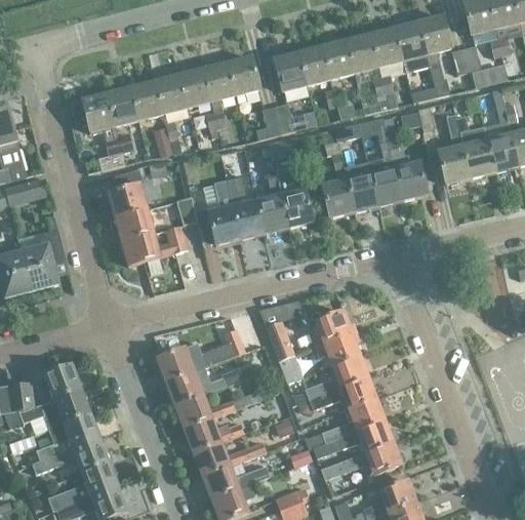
[(495,28),(488,0),(471,0),(462,2),(471,35),(472,34),(495,28)]
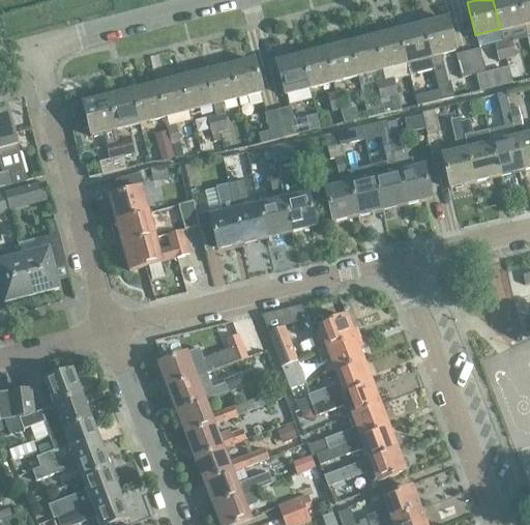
[(524,22),(518,0),(493,0),(500,28),(502,38),(507,56),(516,54),(511,38),(511,36),(508,26),(524,22)]
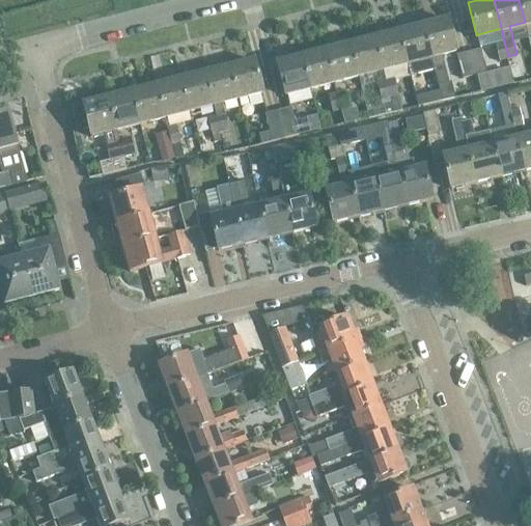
[(519,0),(525,22),(530,20),(530,0),(519,0)]
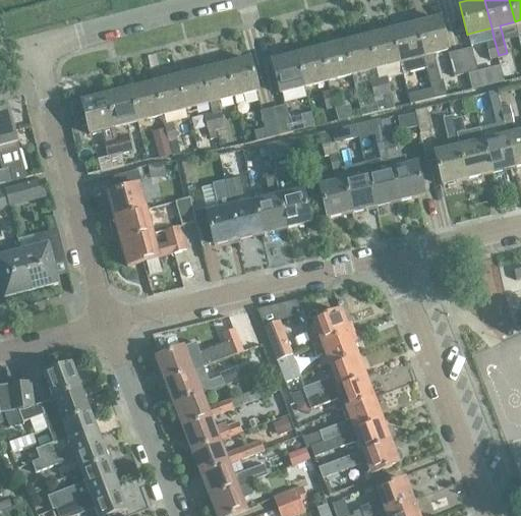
[(415,21),(426,65),(430,80),(439,78),(433,60),(431,51),(448,47),(440,15),(415,21)]
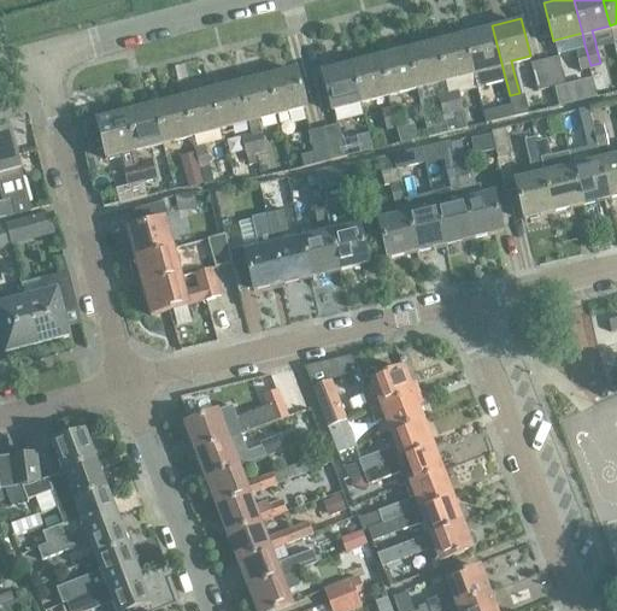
[(505,77),(492,25),(463,33),(472,70),(476,84),(505,77)]
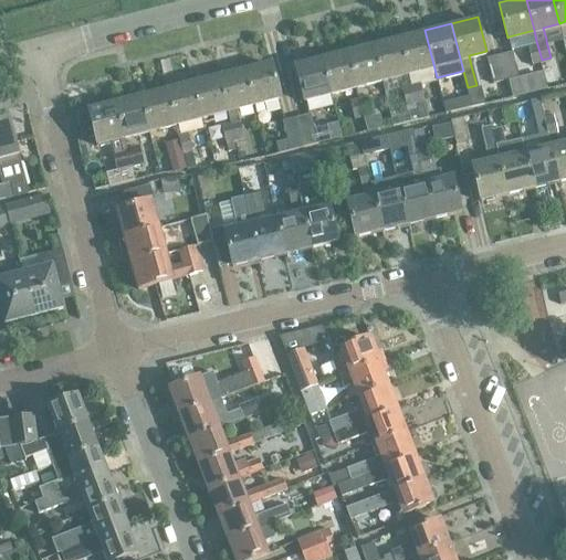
[(399,37),(408,71),(433,64),(425,30),(399,37)]
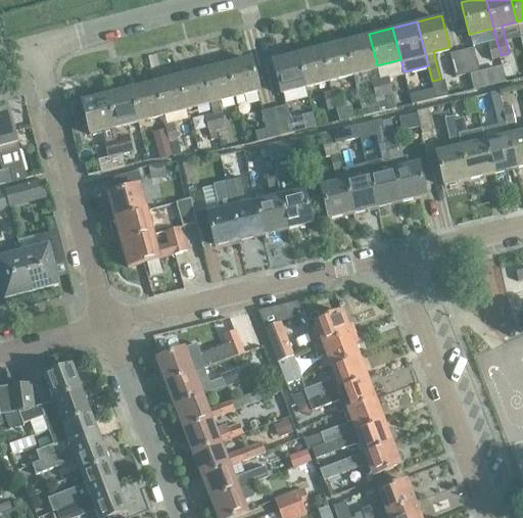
[(377,65),(369,34),(344,40),(352,73),(377,65)]
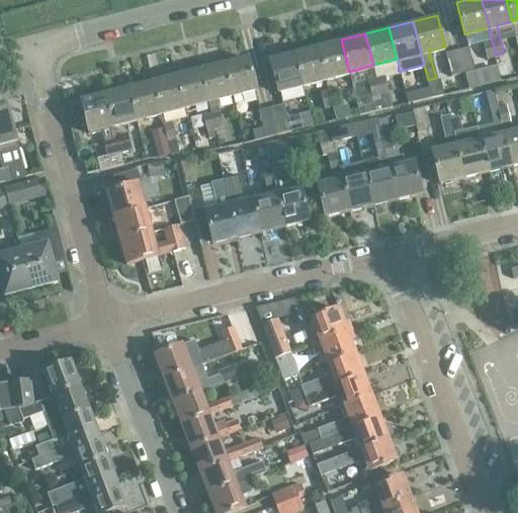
[(491,37),(483,39),(487,58),(496,55),(491,37)]
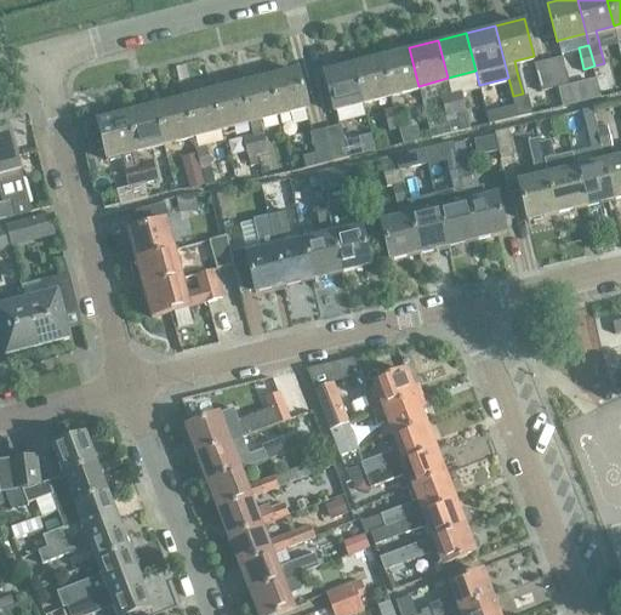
[(419,86),(409,47),(381,55),(391,94),(419,86)]
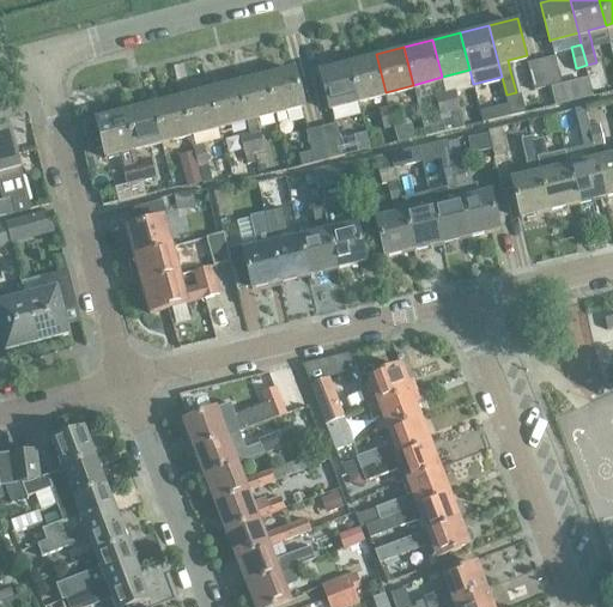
[(540,56),(547,84),(550,83),(551,89),(563,86),(560,80),(554,53),(540,56)]
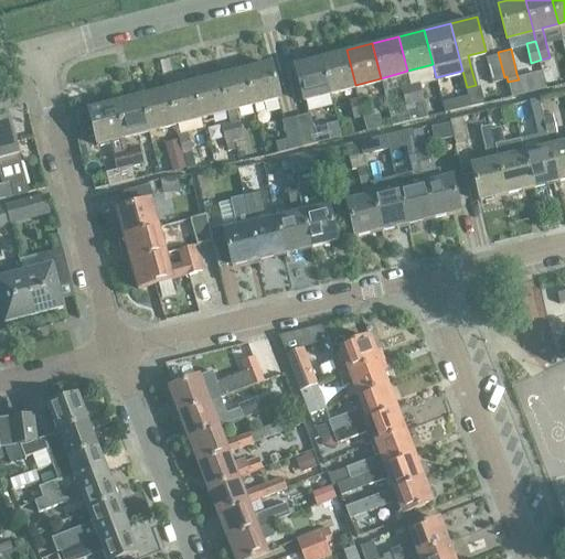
[(355,85),(347,50),(321,56),(330,92),(355,85)]
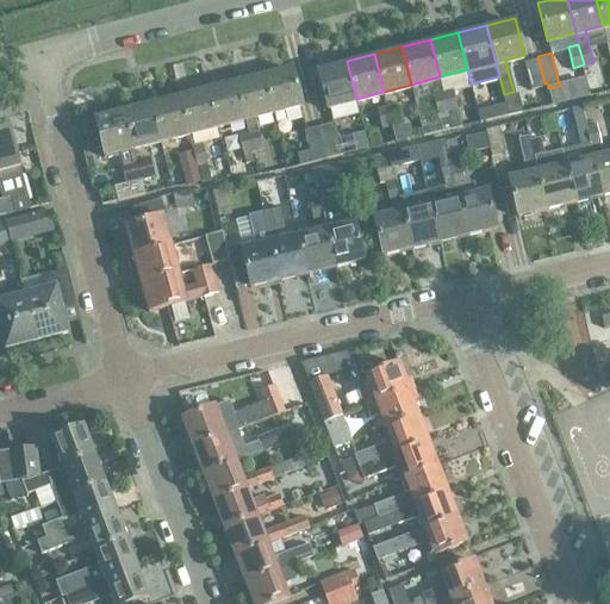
[(531,87),(545,83),(537,56),(524,60),(531,87)]
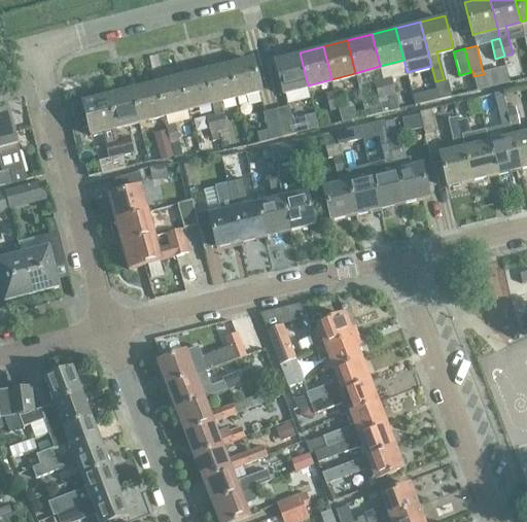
[(308,85),(300,53),(274,59),(283,92),(308,85)]
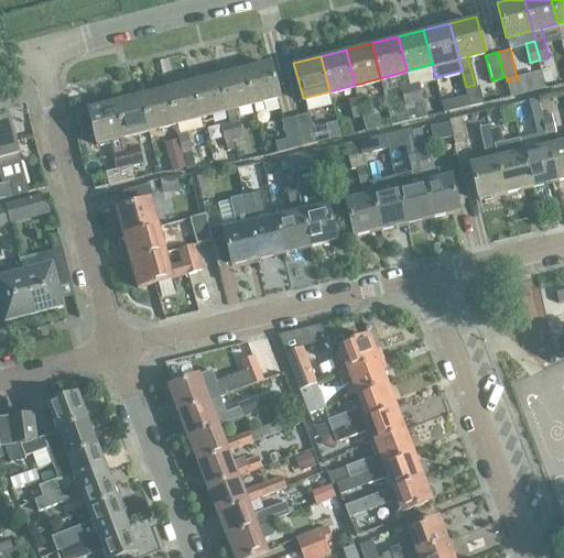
[(270,61),(243,67),(252,101),(279,95),(270,61)]
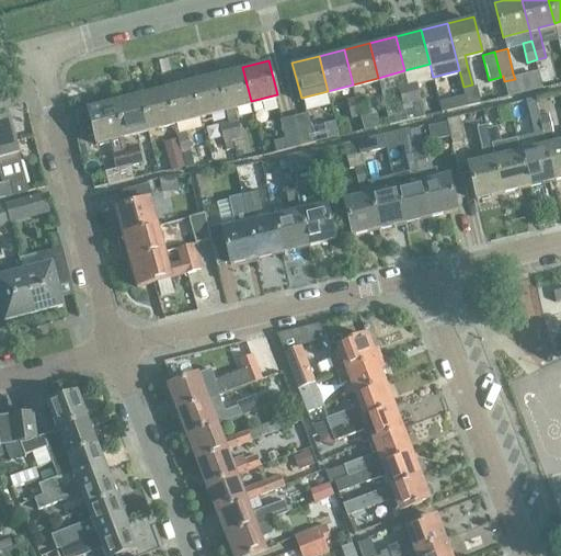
[(242,67),(216,74),(225,108),(227,117),(231,137),(236,157),(244,156),(242,147),(245,147),(235,105),(251,101),(242,67)]
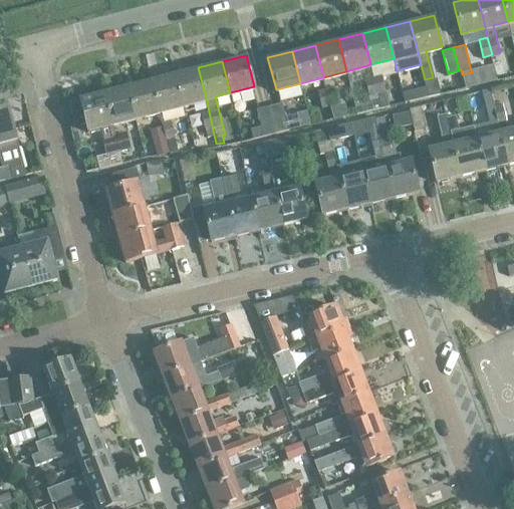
[(198,67),(175,73),(183,104),(206,98),(198,67)]
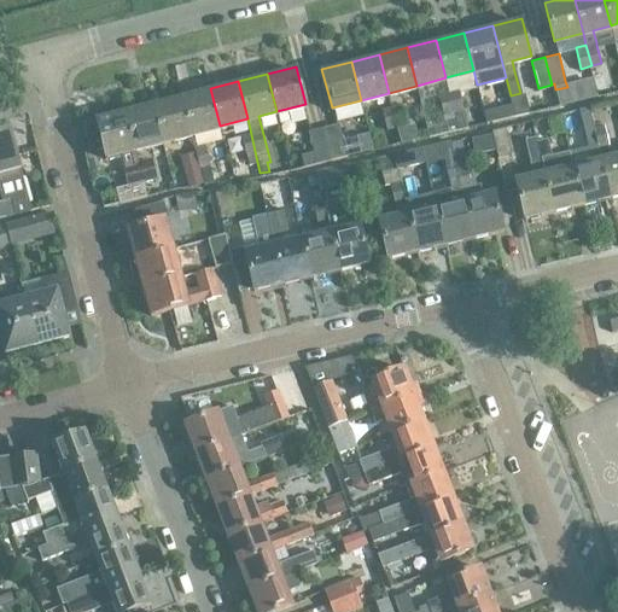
[(448,89),(454,110),(458,127),(467,124),(464,108),(459,86),(448,89)]
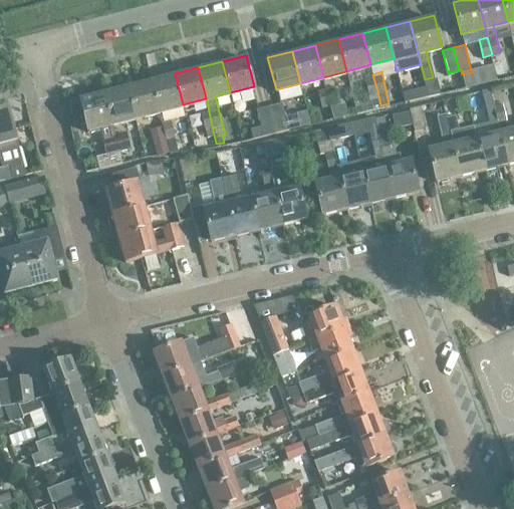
[(175,73),(151,79),(159,110),(183,104),(175,73)]
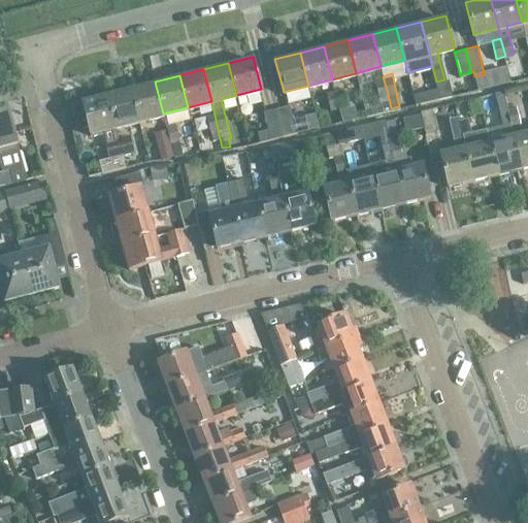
[(388,94),(383,76),(374,78),(378,97),(388,94)]
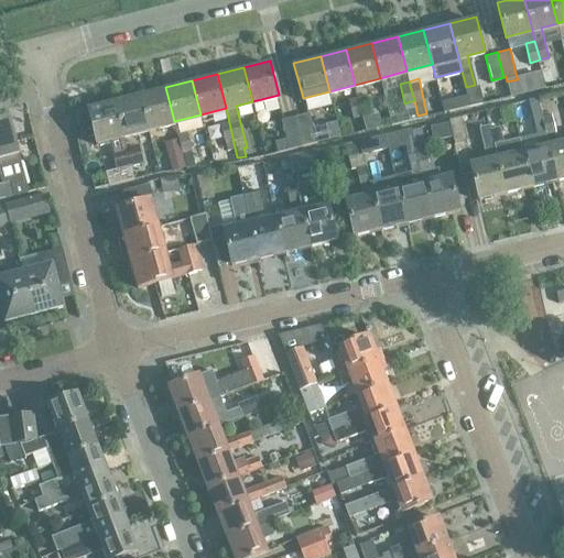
[(165,87),(140,94),(149,128),(174,121),(165,87)]
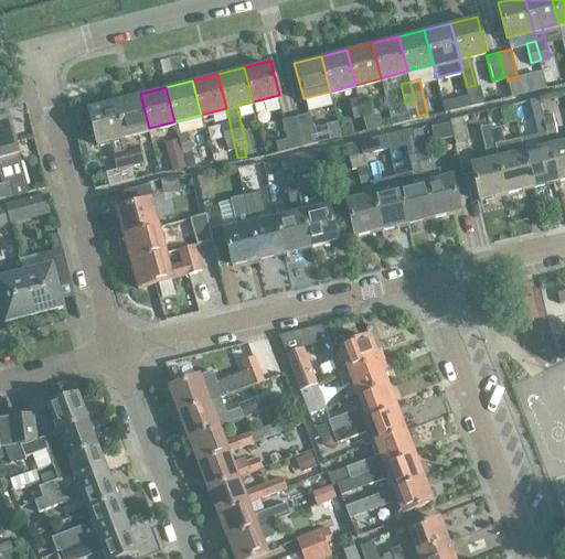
[(358,95),(363,114),(372,111),(368,93),(358,95)]
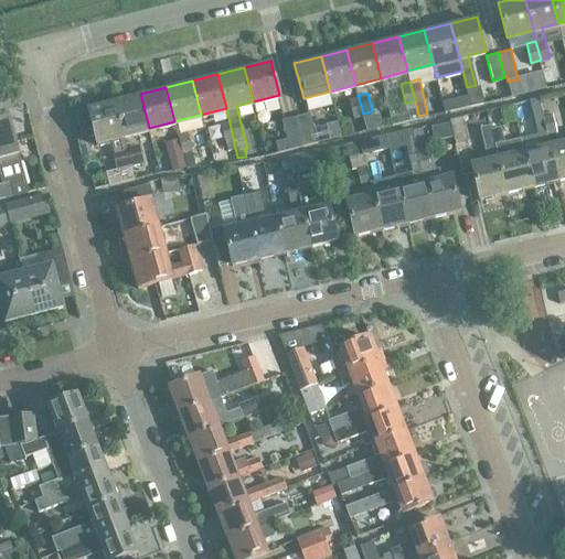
[(443,99),(445,109),(470,103),(468,93),(443,99)]
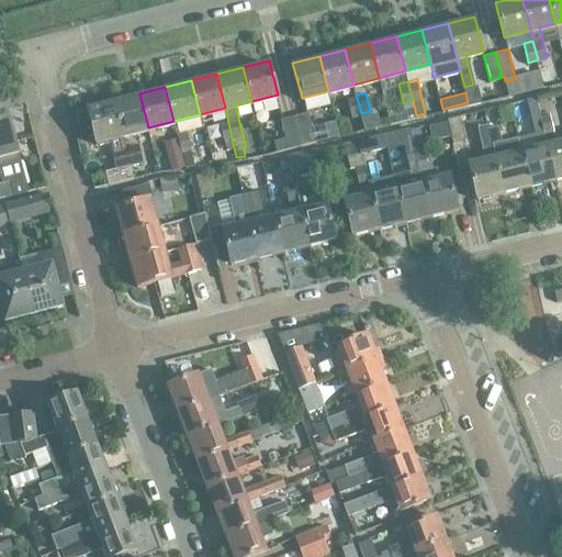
[(139,93),(113,100),(122,134),(148,127),(139,93)]
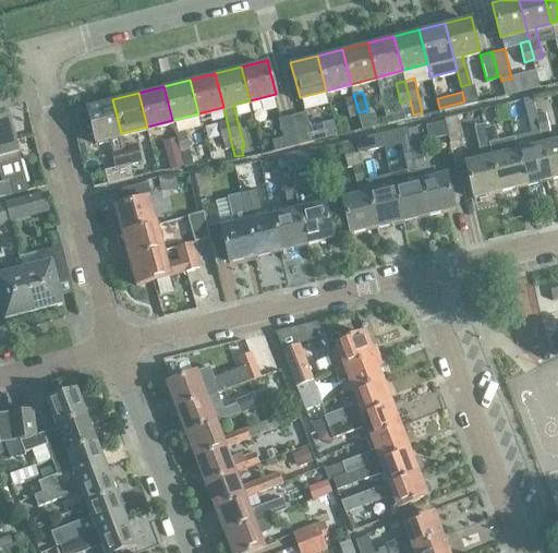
[(359,112),(353,94),(344,96),(350,115),(359,112)]
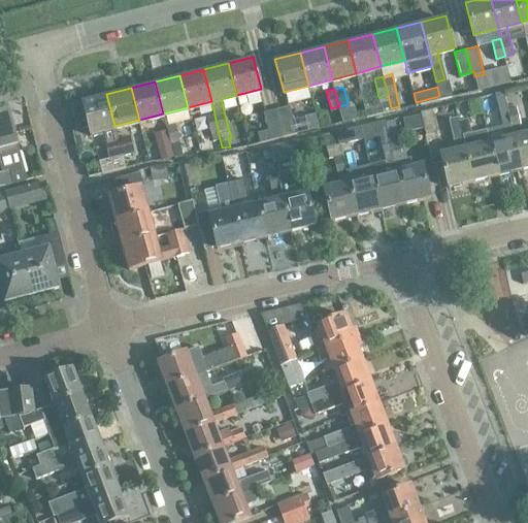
[(90,132),(114,126),(106,94),(81,100),(90,132)]
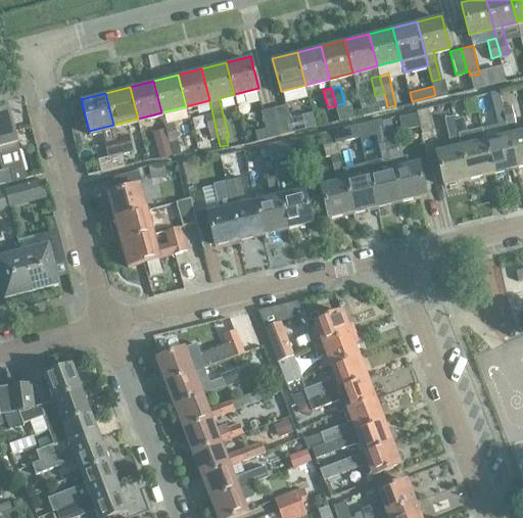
[(274,105),(281,133),(294,130),(287,102),(274,105)]
